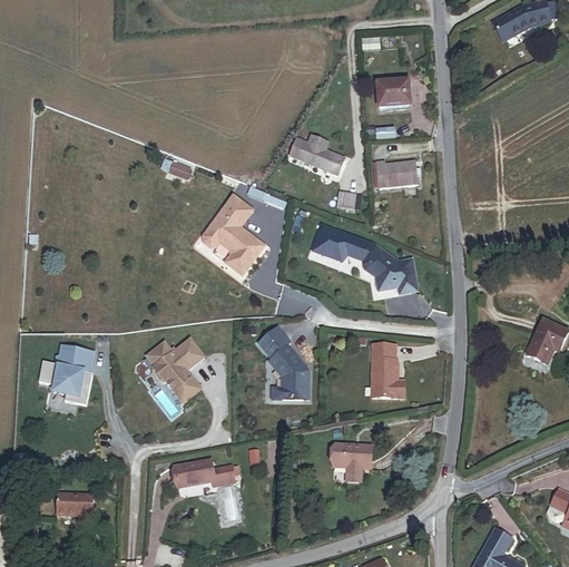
[(507,40),(540,22),(563,16),(559,0),(545,0),(531,5),(499,21),(507,40)]
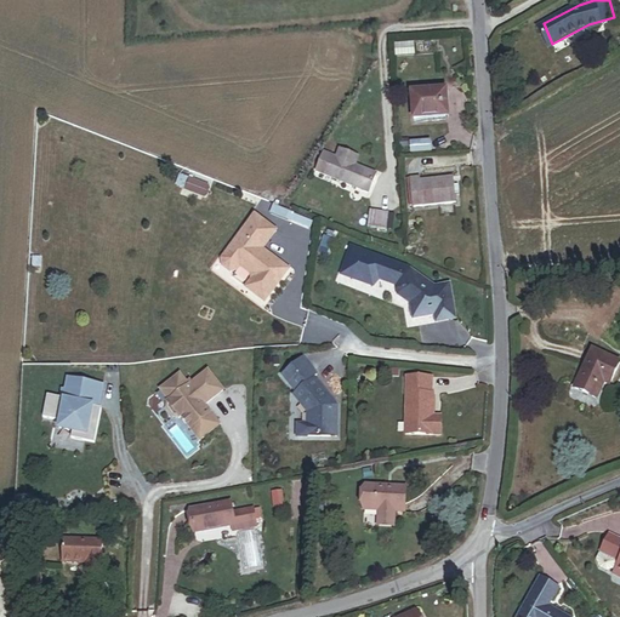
[(414,51),(413,39),(394,41),(396,52),(414,51)]
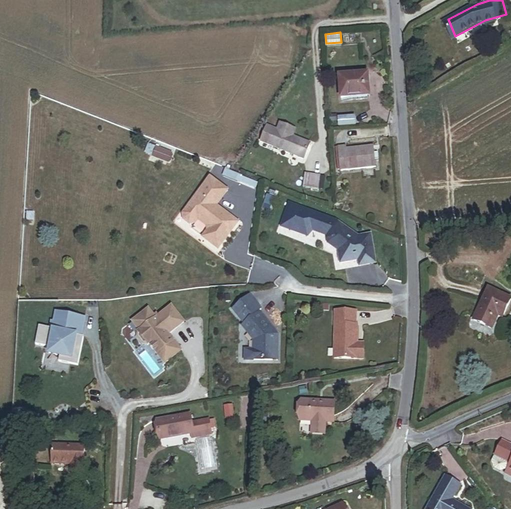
[(338,95),(366,93),(365,71),(336,73),(338,95)]
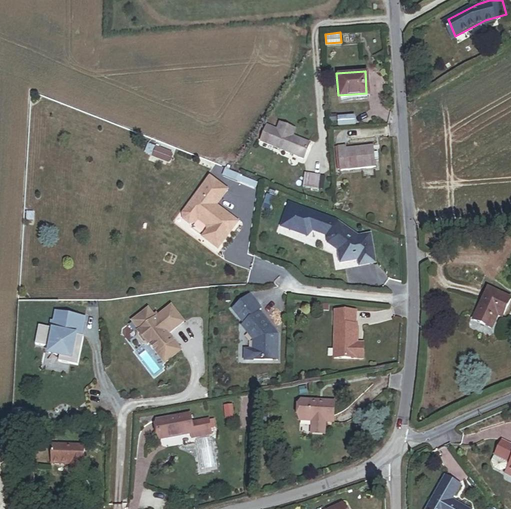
[(354,122),(354,113),(338,114),(338,112),(328,112),(329,118),(338,118),(338,123),(354,122)]
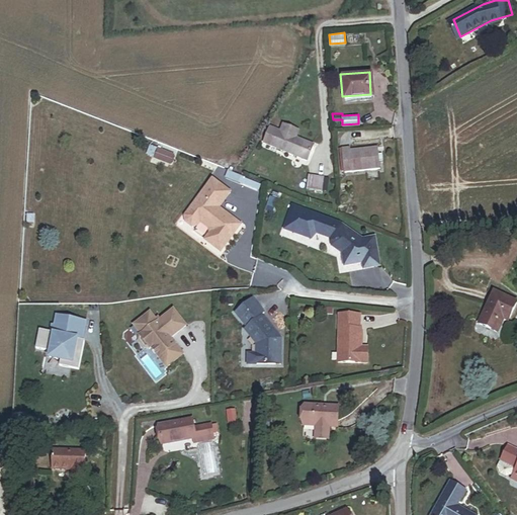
[(307,158),(314,143),(295,136),(298,129),(282,122),(280,129),(269,124),(263,141),(307,158)]
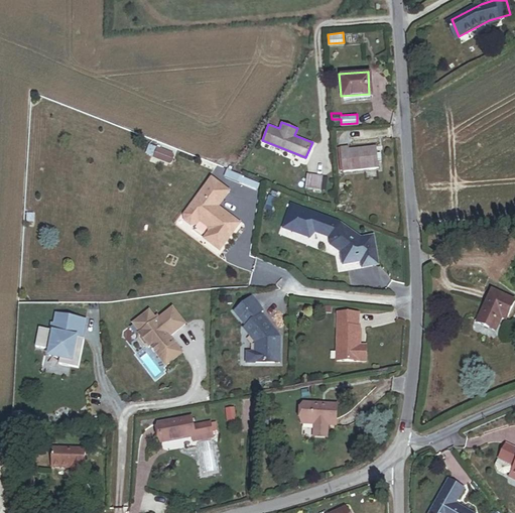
[(379,153),(378,146),(348,147),(348,144),(340,145),(341,169),(380,167),(379,159),(382,159),(382,153),(379,153)]
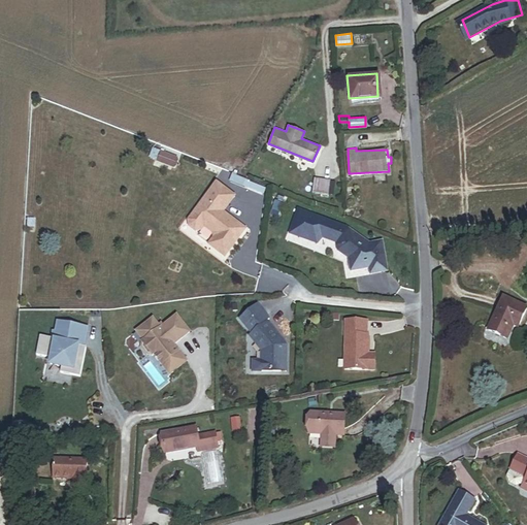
[(171,168),(174,160),(159,154),(155,161),(171,168)]
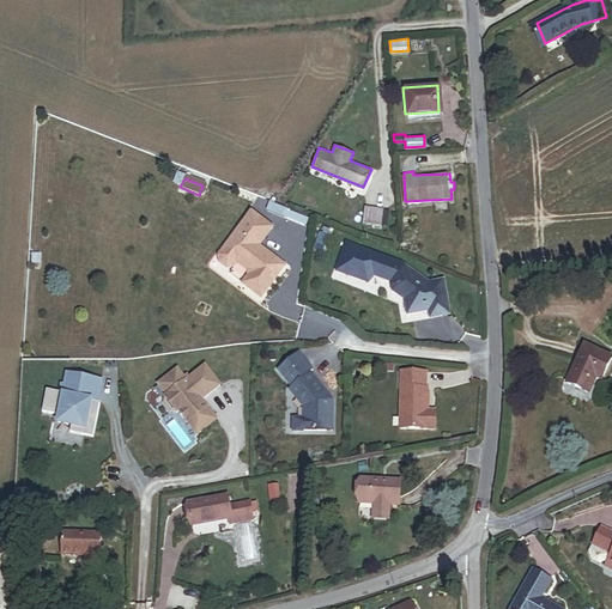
[(380,220),(382,202),(361,201),(359,218),(380,220)]
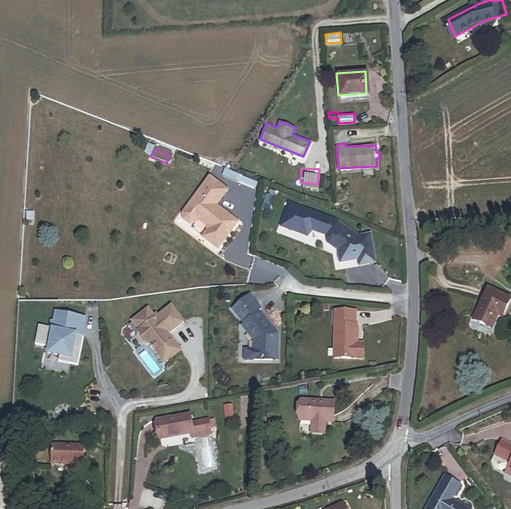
[(238,219),(216,203),(227,187),(209,175),(182,212),(182,217),(189,222),(195,221),(198,217),(206,223),(207,228),(202,234),(217,246),(238,219)]
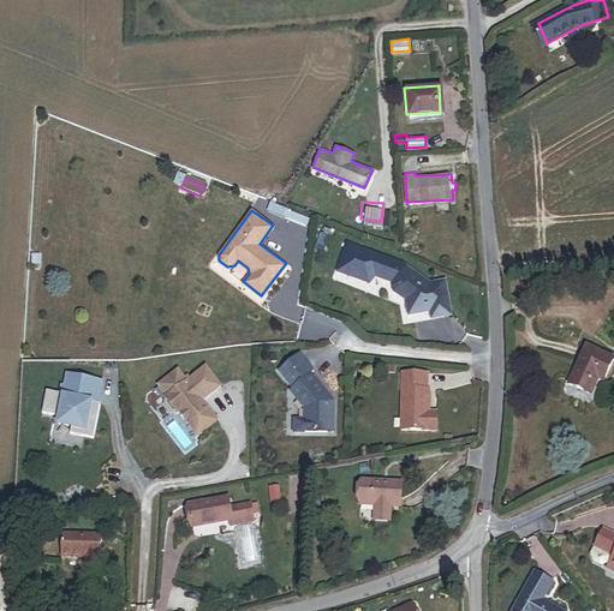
[(322,246),(329,232),(322,228),(315,244),(322,246)]
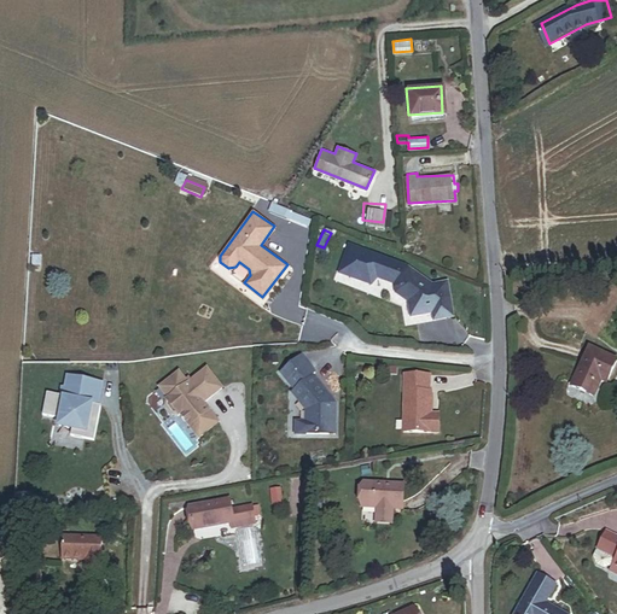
[(452,314),(447,280),(432,282),(406,264),(349,241),(338,268),(370,281),(377,274),(394,280),(396,290),(408,299),(411,314),(432,310),(434,317),(452,314)]
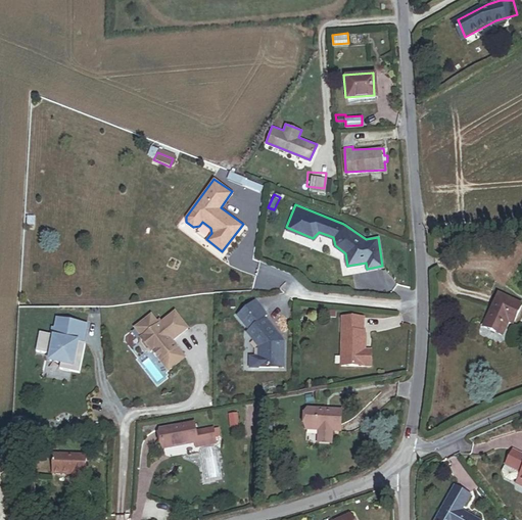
[(513,322),(521,302),(500,291),(483,326),(502,334),(509,320),(513,322)]
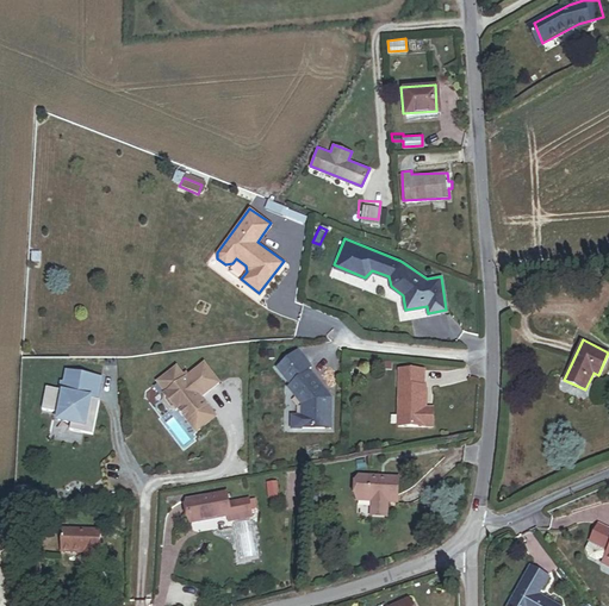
[(291,425),(324,426),(324,417),(330,416),(330,395),(308,368),(311,366),(297,348),(277,364),(290,381),(287,383),(302,401),(302,412),(291,412),(291,425)]
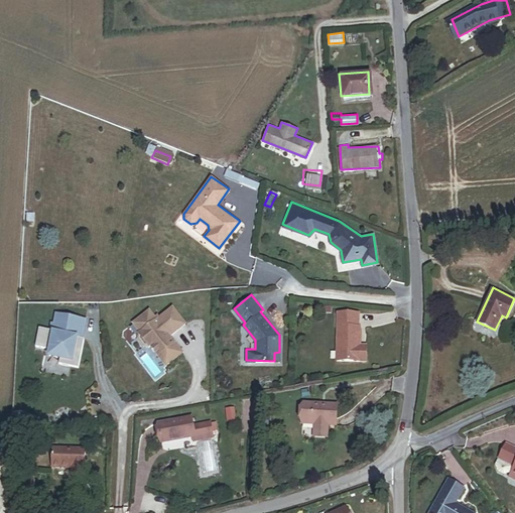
[(169,335),(184,322),(172,305),(159,315),(157,312),(154,314),(149,308),(133,322),(140,331),(138,333),(137,337),(143,345),(148,345),(150,344),(165,363),(181,351),(169,335)]
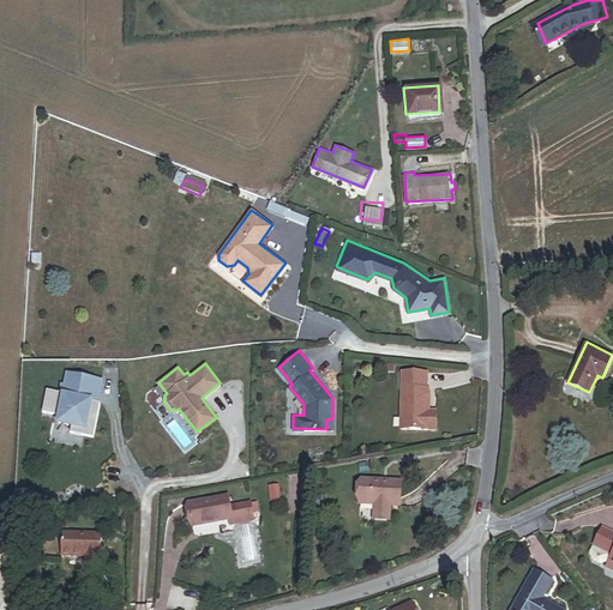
[(427,408),(428,386),(426,386),(427,370),(401,369),(400,426),(434,427),(436,409),(427,408)]
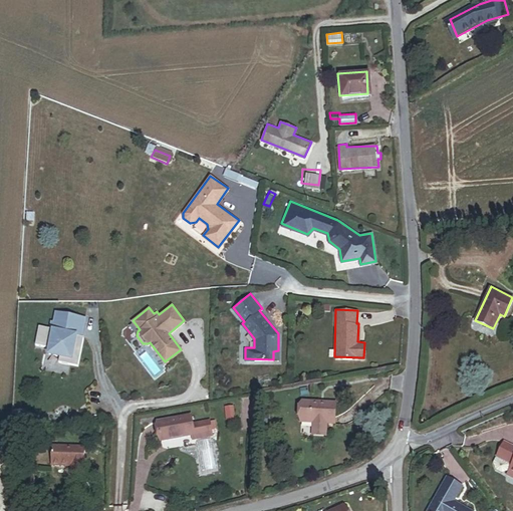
[(85,317),(54,311),(52,321),(49,320),(48,326),(38,324),(34,344),(47,347),(45,356),(58,359),(57,361),(77,365),(82,337),(81,337),(85,317)]
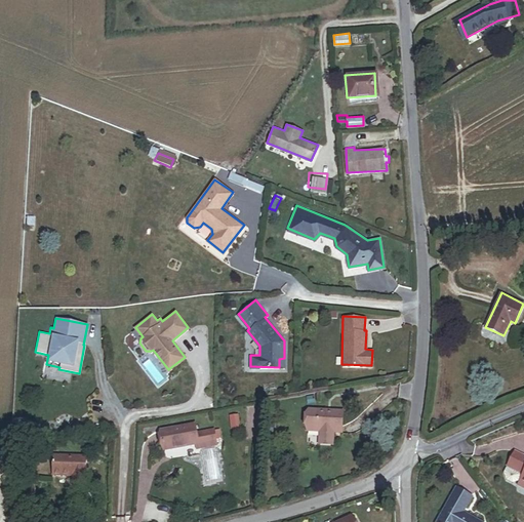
[(341,431),(343,408),(309,407),(308,429),(319,429),(319,439),(332,440),(333,430),(341,431)]
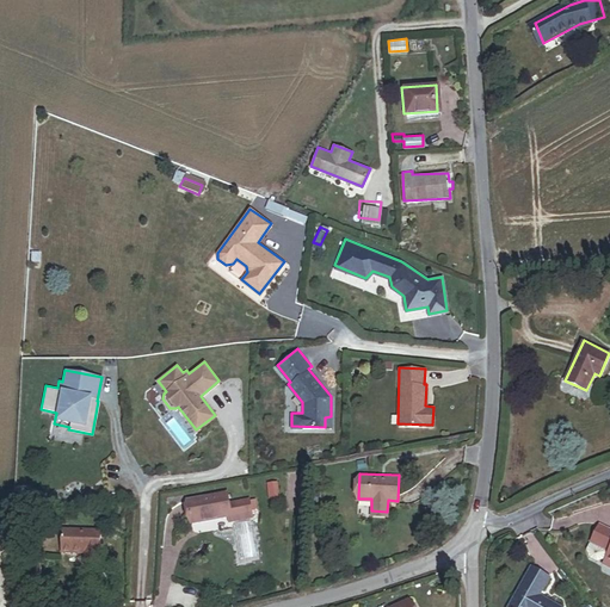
[(277,478),(266,479),(269,495),(279,494),(277,478)]
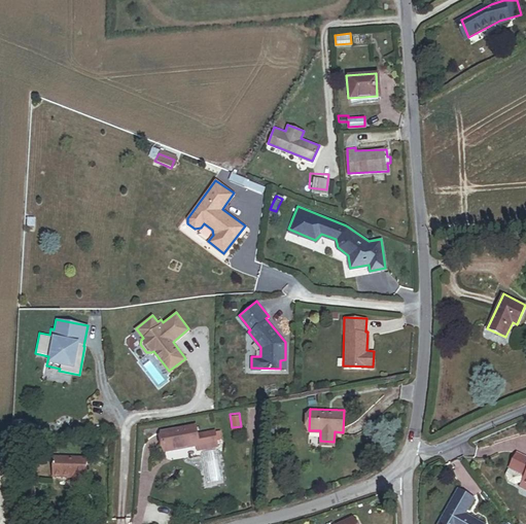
[(217,445),(214,429),(197,432),(195,424),(159,430),(163,452),(196,446),(197,449),(217,445)]
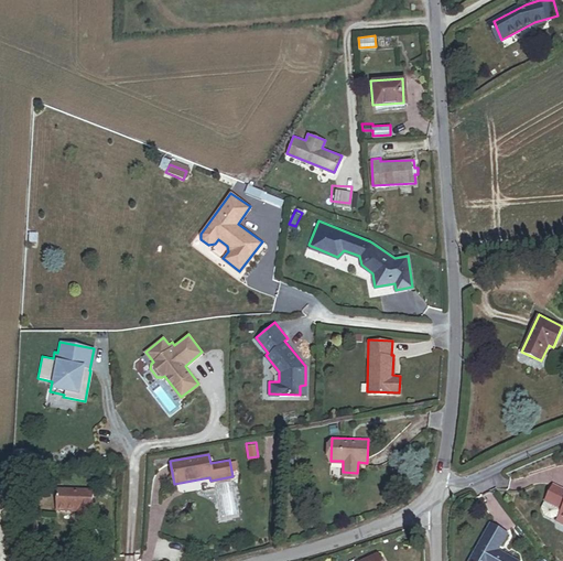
[(562,522),(562,486),(552,482),(541,506),(543,513),(550,516),(558,514),(555,519),(562,522)]
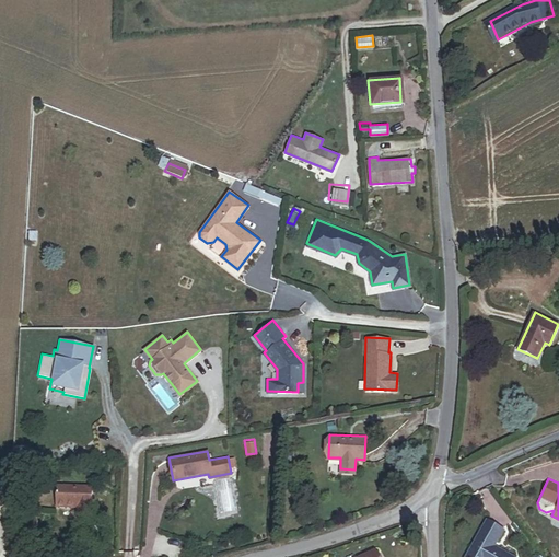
[(80,512),(95,513),(97,484),(61,483),(60,505),(80,506),(80,512)]
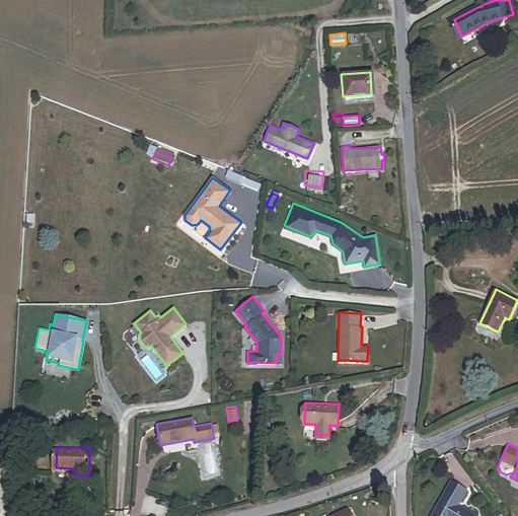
[(477,515),(478,515),(460,506),(468,489),(448,478),(431,515),(477,515)]
